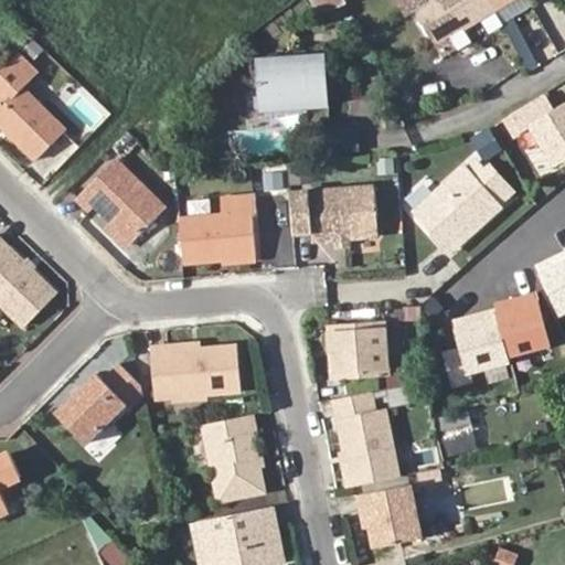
[(420,0),(397,0),(404,11),(413,6),(420,0)]
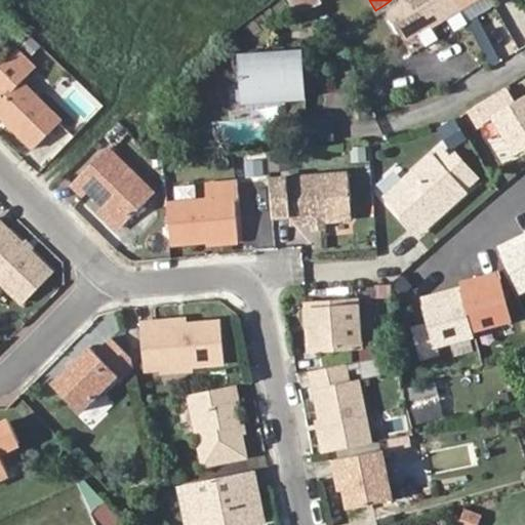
[(430,28),(459,9),(454,0),(391,0),(384,5),(412,51),(423,44),(426,48),(438,40),(430,28)]
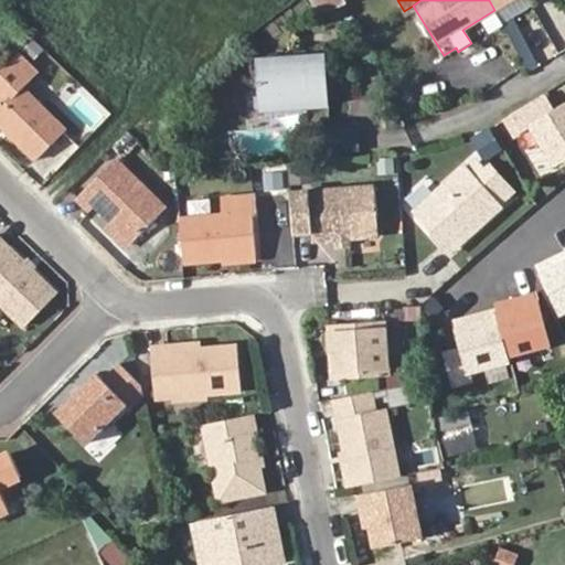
[(509,0),(489,0),(494,10),(509,0)]
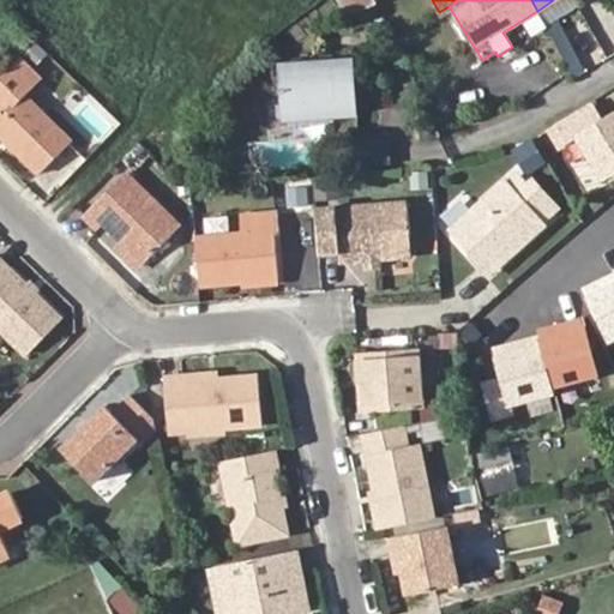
[(348,52),(277,59),(282,114),(353,108),(348,52)]
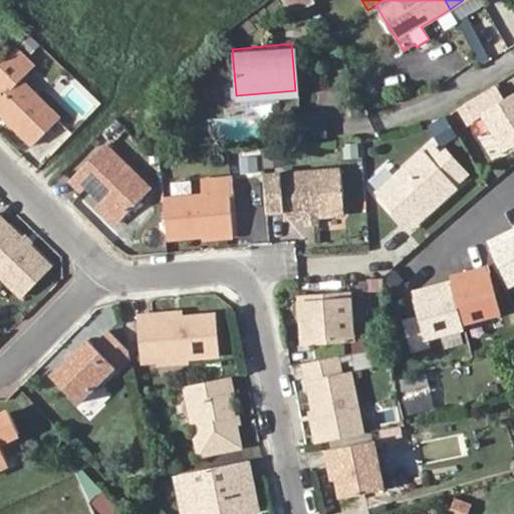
[(23,56),(0,78),(0,99),(6,105),(0,111),(0,114),(38,154),(66,125),(27,85),(39,73),(23,56)]
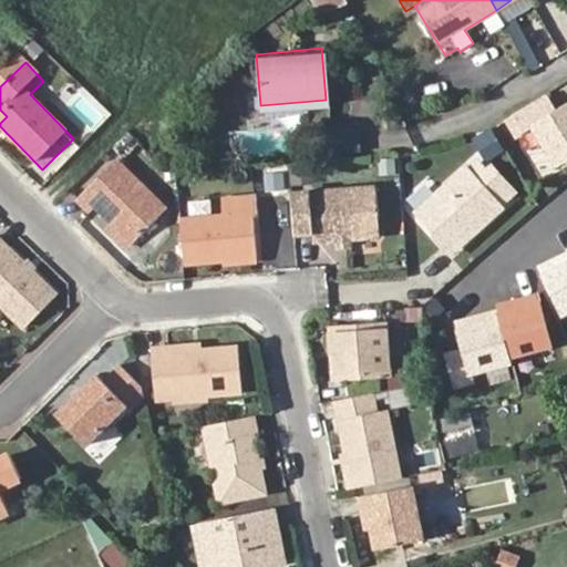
[(566,105),(558,112),(550,99),(516,120),(525,134),(536,127),(556,162),(566,154),(566,105)]
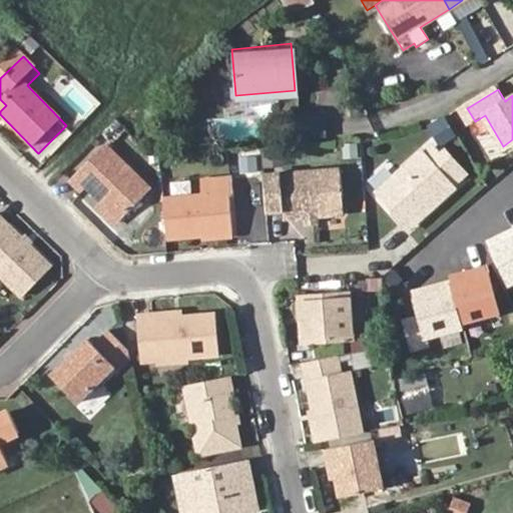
[(439,143),(455,138),(448,116),(432,120),(439,143)]
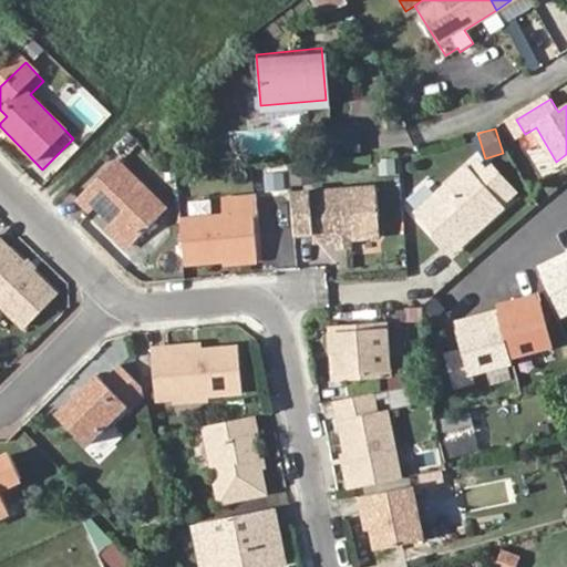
[(311,182),(313,165),(294,162),(291,178),(311,182)]
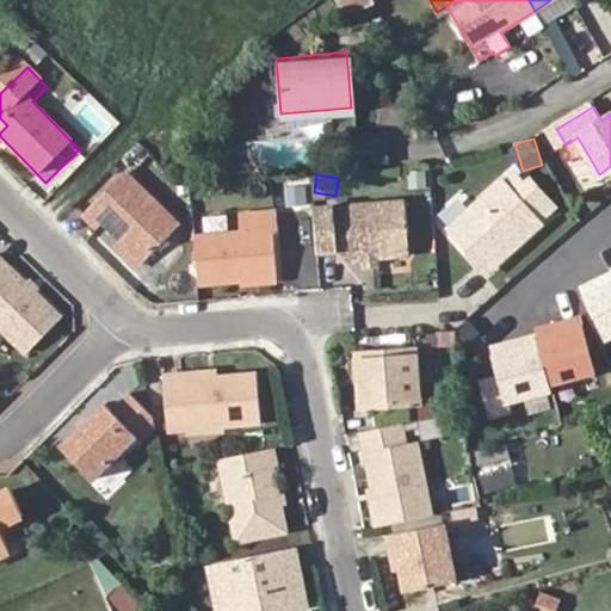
[(477,255),(483,264),(535,224),(499,179),(439,226),(458,251),(455,253),(464,265),(477,255)]
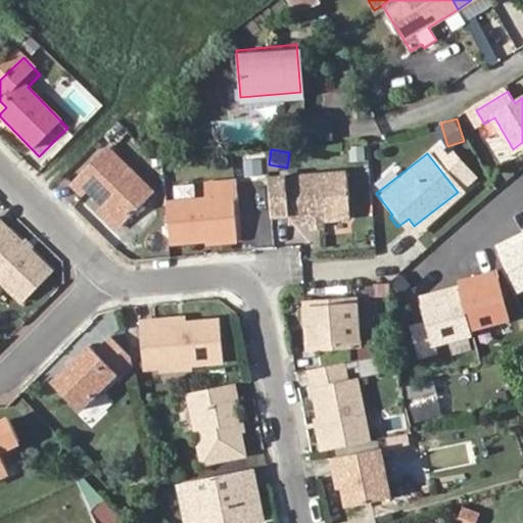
[(107,215),(126,234),(158,201),(113,155),(77,191),(87,202),(92,198),(107,215)]
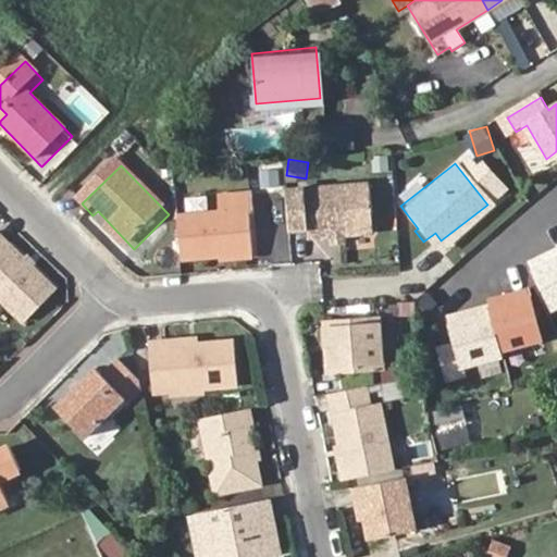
[(282,192),(285,230),(304,229),(305,238),(326,236),(339,235),(370,233),(366,185),(282,192)]
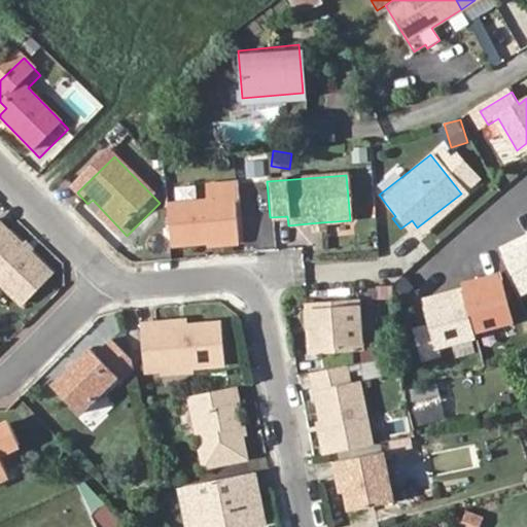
[(187,205),(191,241),(257,236),(254,200),(259,199),(257,181),(225,184),(226,201),(187,205)]
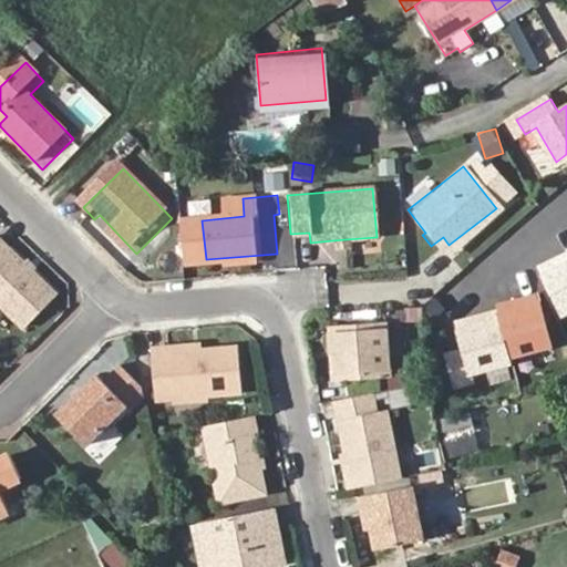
[(131,258),(136,254),(116,233),(111,237),(131,258)]
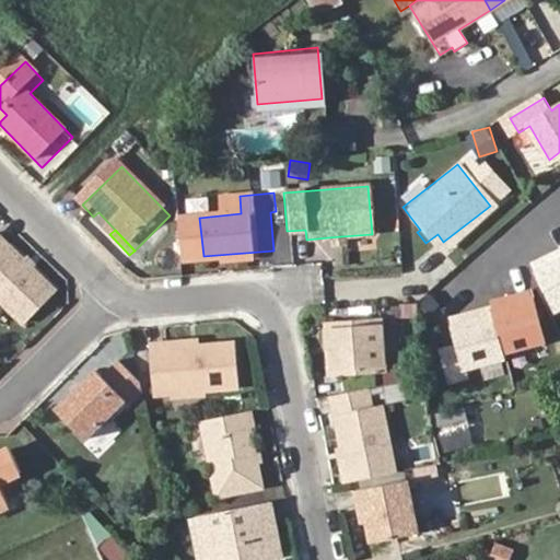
[(431,251),(443,242),(438,234),(426,243),(431,251)]
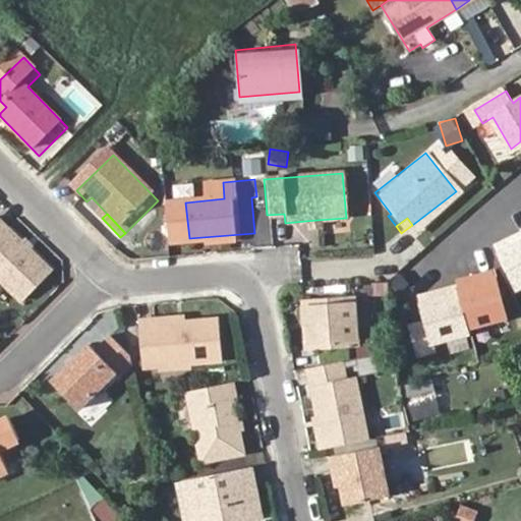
[(51,278),(0,224),(0,284),(20,306),(51,278)]
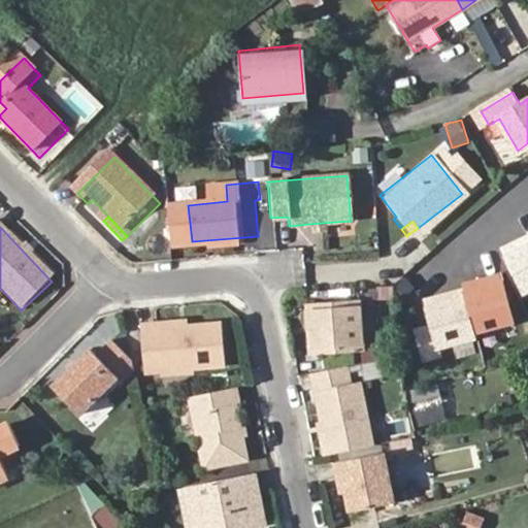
[(527,233),(496,251),(520,296),(527,291),(527,233)]
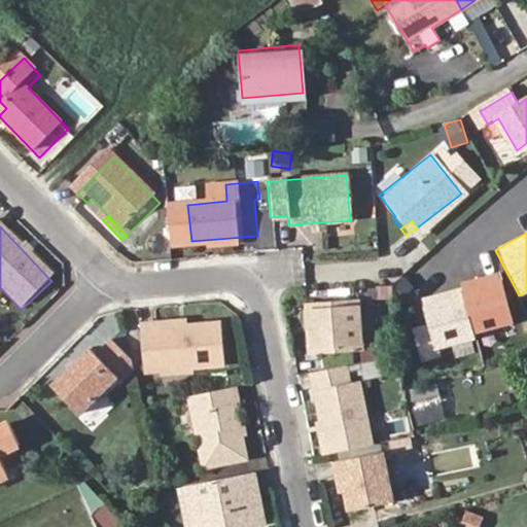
[(504,273),(462,282),(473,332),(516,323),(504,273)]
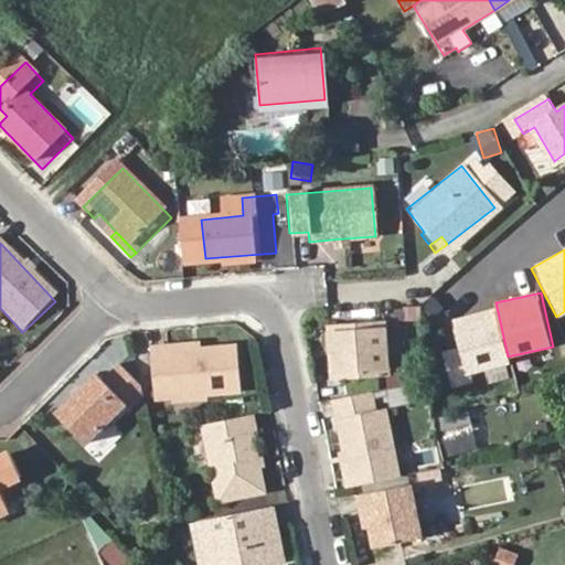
[(332,350),(333,375),(380,373),(377,308),(323,311),(324,350),(332,350)]
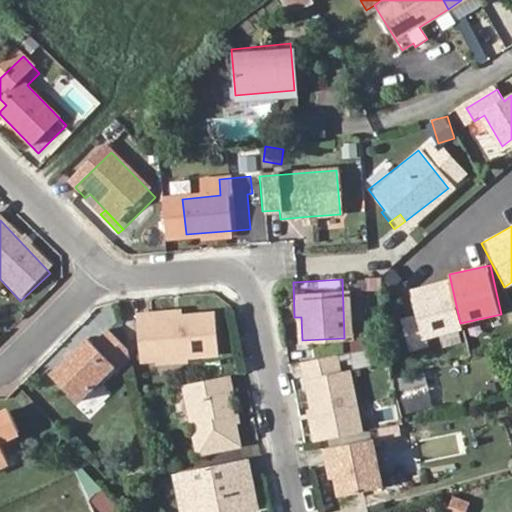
[(448,280),(407,289),(419,338),(459,328),(448,280)]
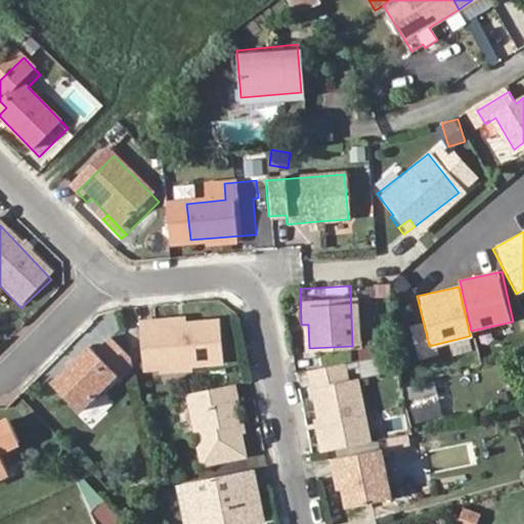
[(154,326),(154,321),(137,322),(140,369),(221,363),(218,322),(182,324),(154,326)]
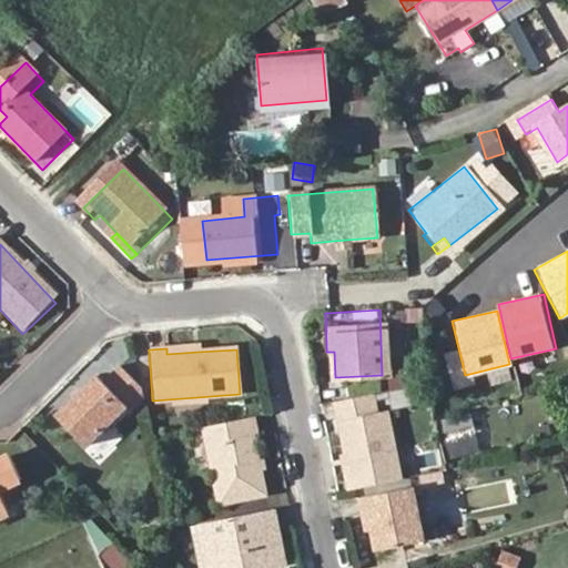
[(84,445),(129,402),(99,372),(54,414),(84,445)]
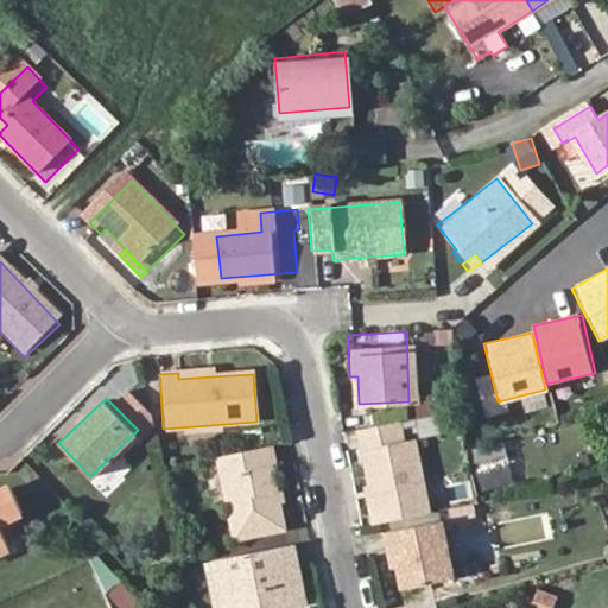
[(397,441),(393,420),(355,428),(369,500),(374,523),(422,512),(418,491),(409,438),(397,441)]
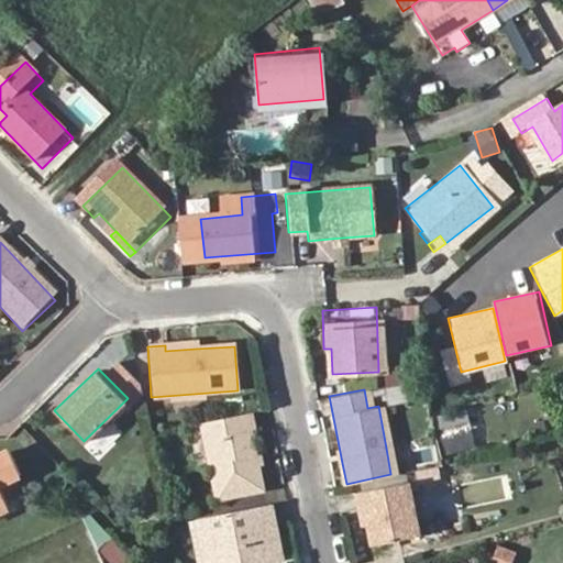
[(257,490),(242,414),(198,423),(213,499),(257,490)]
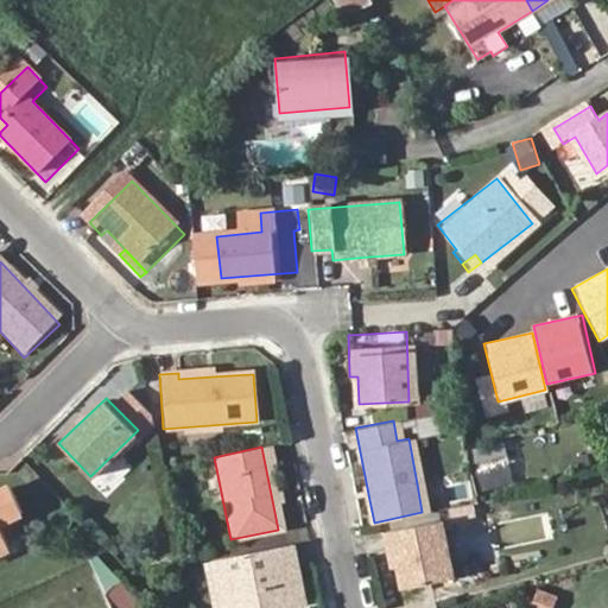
[(512,473),(481,475),(482,491),(513,488),(512,473)]
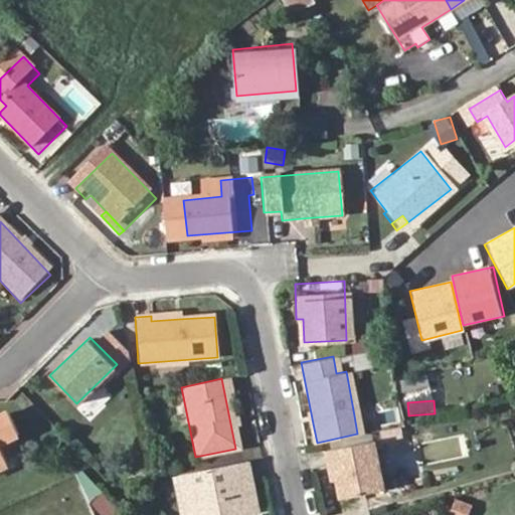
[(0,470),(12,465),(0,439),(0,470)]
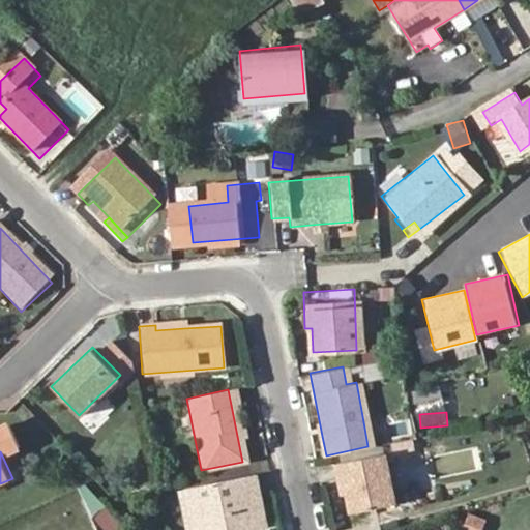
[(376,454),(340,463),(350,512),(390,503),(383,469),(380,470),(376,454)]
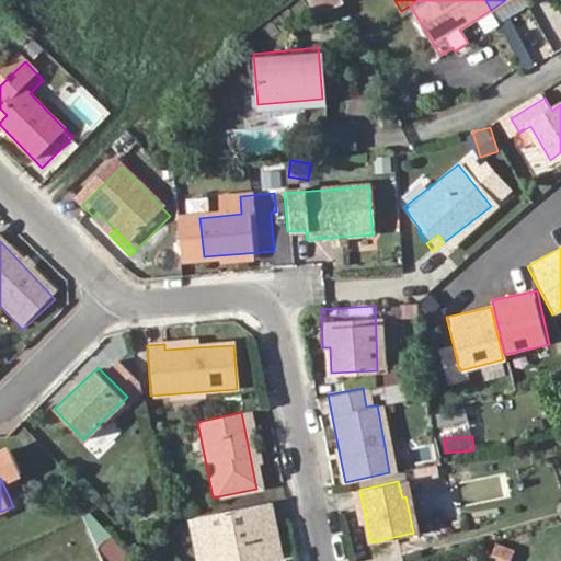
[(265,560),(276,559),(265,502),(195,517),(203,560),(214,560),(226,559),(225,560),(265,560)]
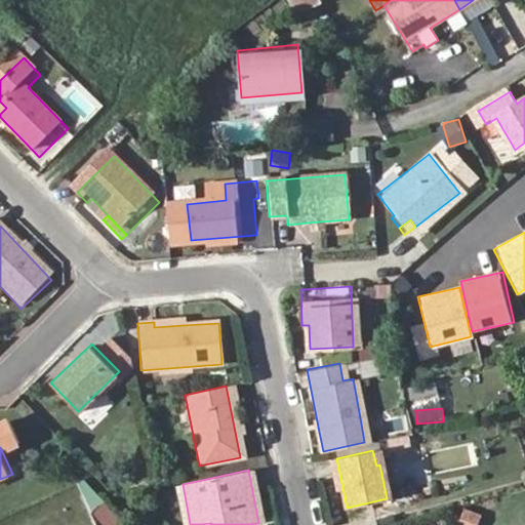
[(89,478),(78,485),(91,507),(102,499),(89,478)]
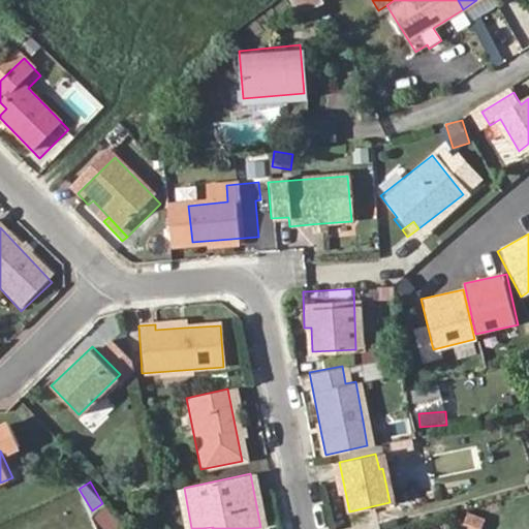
[(119,528),(107,505),(94,511),(102,528),(119,528)]
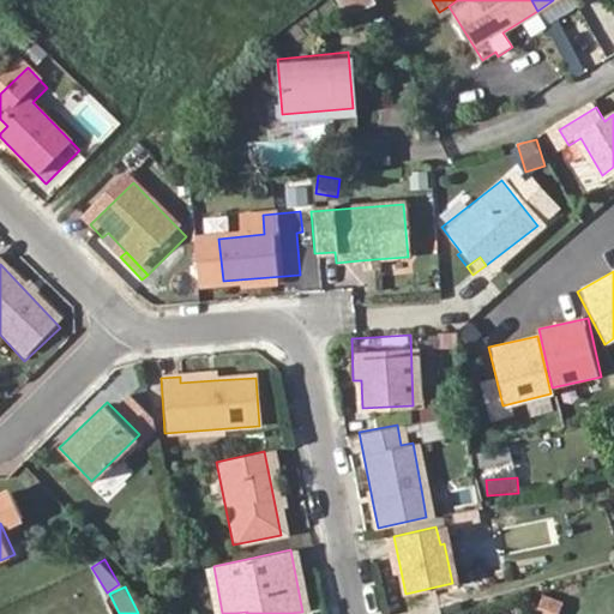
[(561,613),(564,597),(545,595),(541,613),(561,613)]
